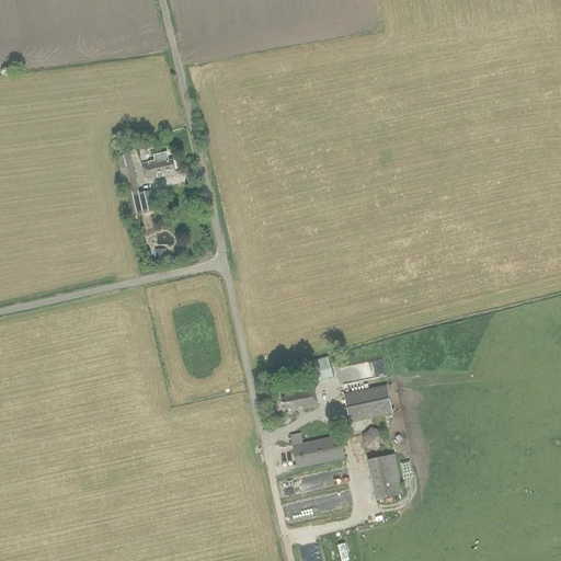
[(141,148),(141,150),(153,147),(152,140),(127,146),(128,148),(121,150),(122,157),(130,155),(129,151),(141,148)]
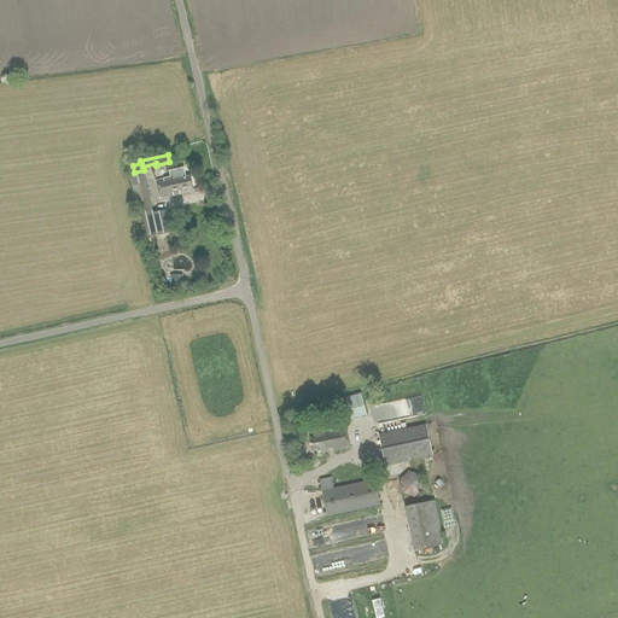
[(170,178),(156,181),(159,199),(174,196),(174,193),(179,192),(180,194),(180,191),(193,188),(190,176),(186,178),(184,169),(169,172),(170,178)]
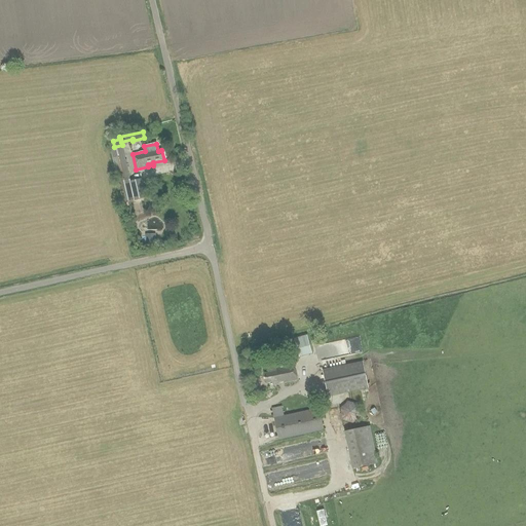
[(145,198),(141,179),(130,182),(122,145),(110,148),(122,203),(145,198)]
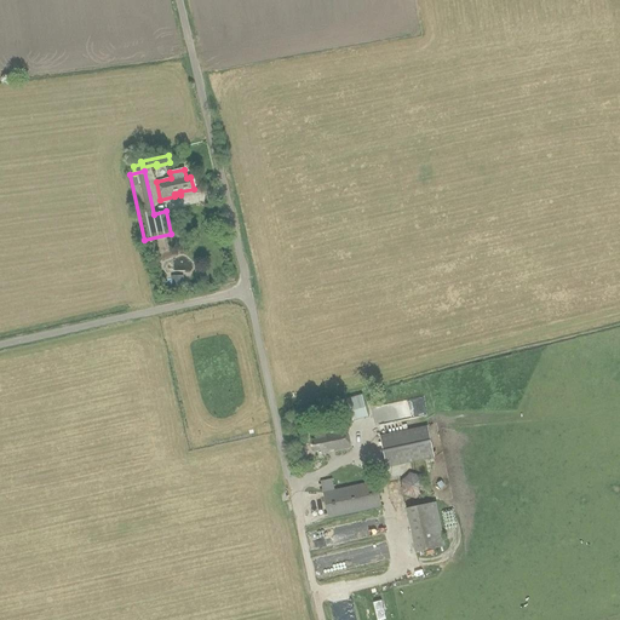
[(183,231),(173,234),(176,242),(185,241),(183,231)]
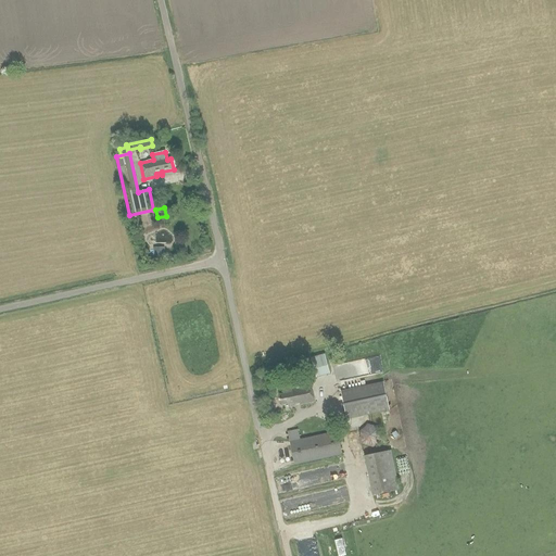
[(325,354),(311,358),(316,378),(330,374),(325,354)]
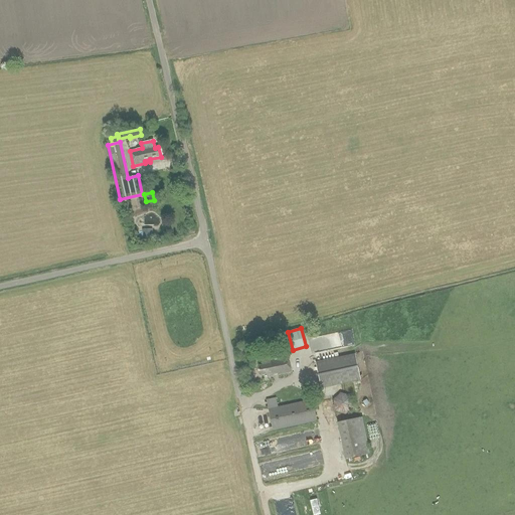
[(287,331),(275,334),(280,353),(292,350),(287,331)]
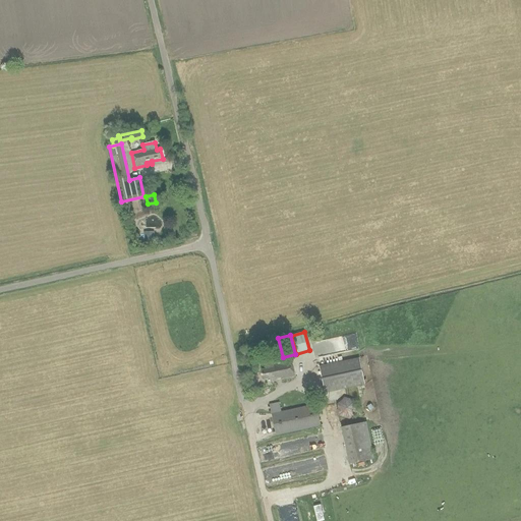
[(365,385),(359,358),(320,366),(326,393),(365,385)]
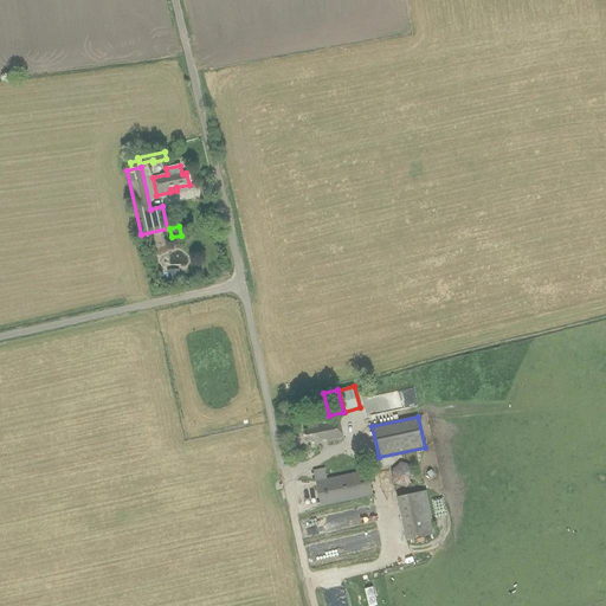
[(316,444),(343,438),(340,420),(318,425),(317,423),(308,424),(309,430),(305,431),(308,442),(315,439),(316,444)]
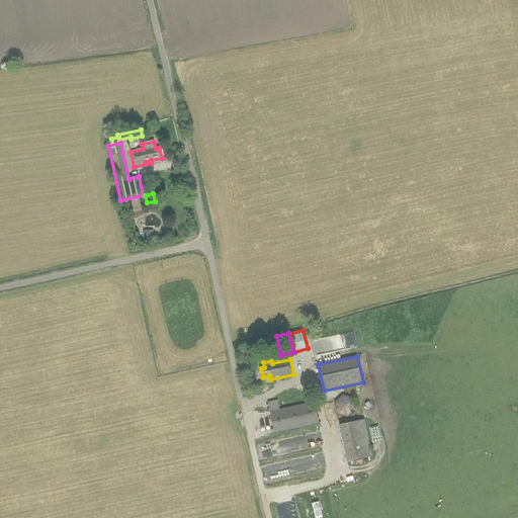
[(354,396),(336,398),(338,415),(356,414),(354,396)]
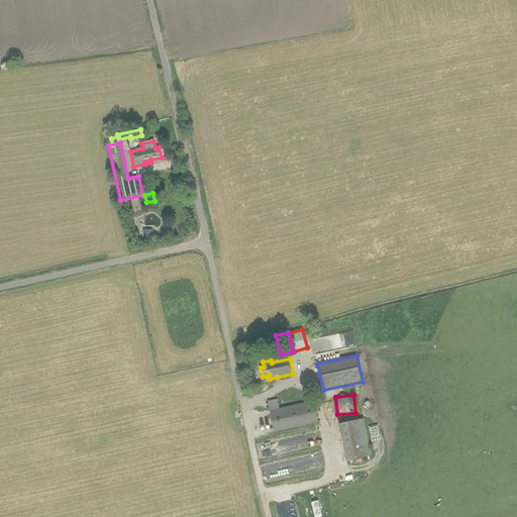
[(268,402),(274,432),(318,423),(313,402),(279,409),(277,400),(268,402)]
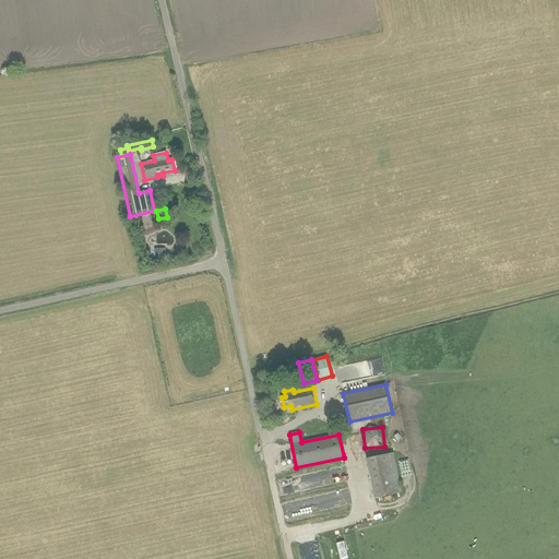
[(402,492),(393,453),(366,459),(375,498),(402,492)]
